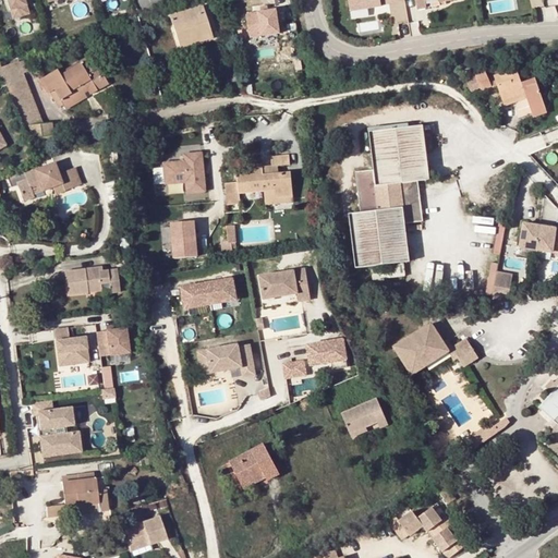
[(5,0),(13,20),(29,14),(24,0),(5,0)]
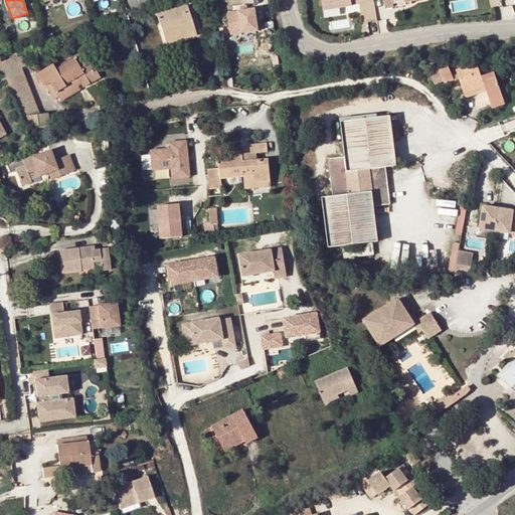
[(352,6),(351,0),(321,0),(323,11),(352,6)]
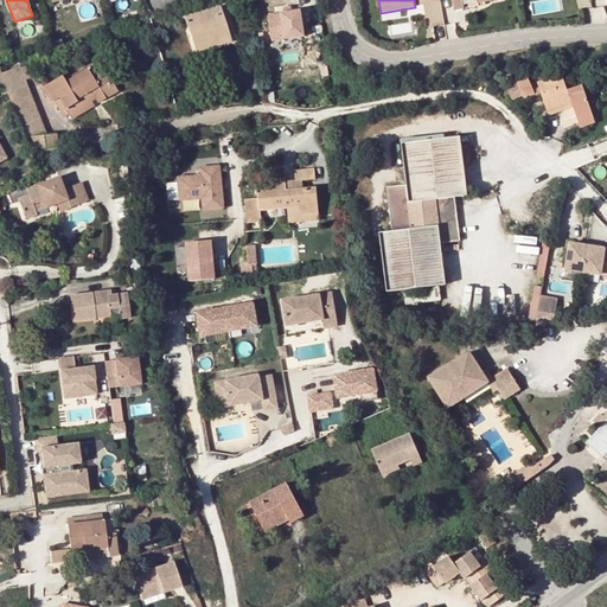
[(451,0),(454,11),(465,8),(464,1),(471,0),(483,0),(484,2),(494,0),(451,0)]
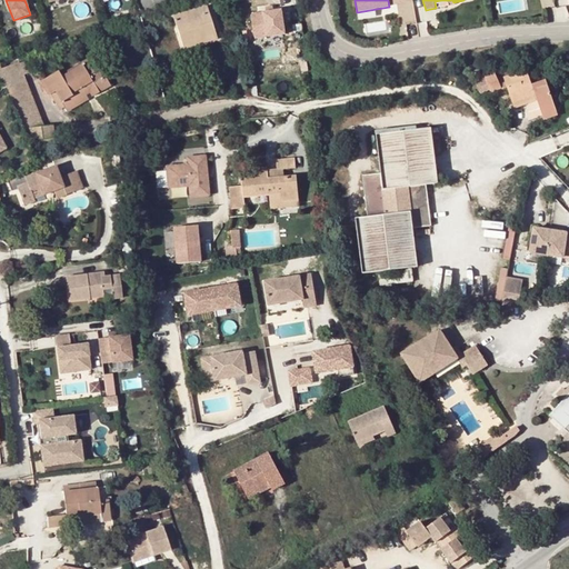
[(207,5),(172,16),(182,49),(218,38),(207,5)]
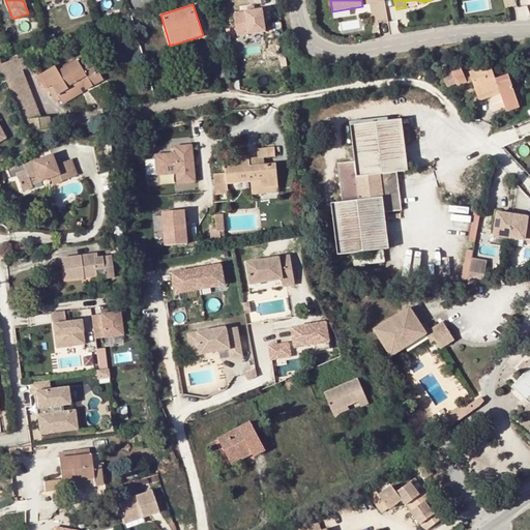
[(265,32),(236,36),(239,59),(268,55),(265,32)]
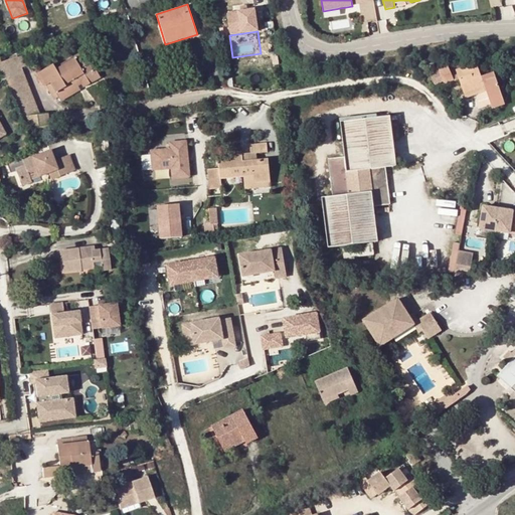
[(83,51),(78,54),(84,65),(90,62),(83,51)]
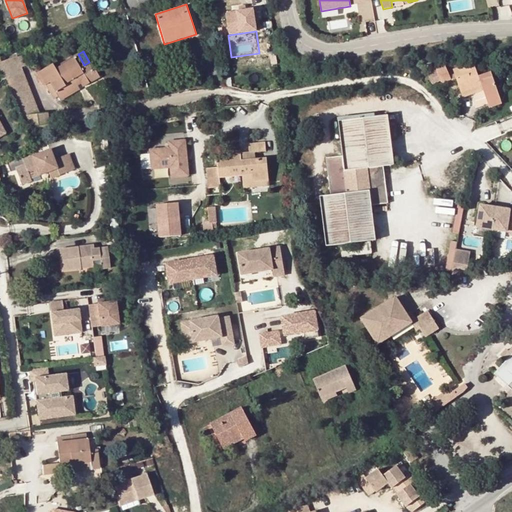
[(54,92),(73,81),(77,79),(80,84),(82,88),(99,78),(89,62),(84,65),(78,54),(53,68),(51,65),(38,73),(49,92),(52,90),(54,92)]
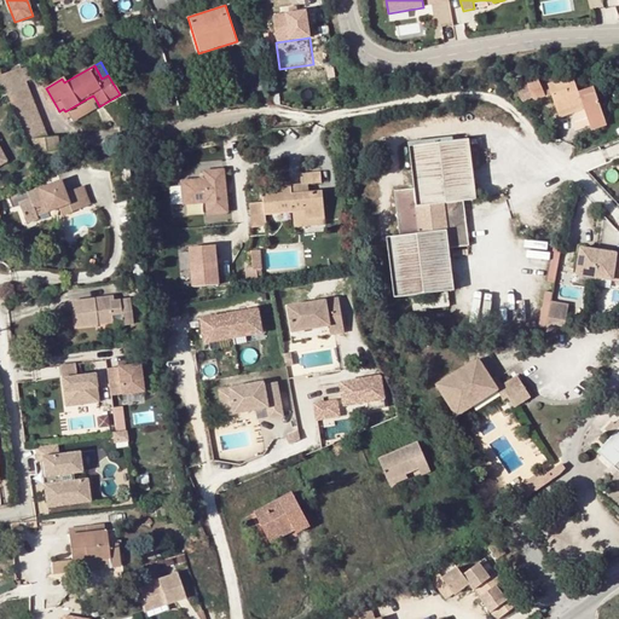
[(17,68),(0,74),(0,77),(9,96),(27,88),(24,82),(30,80),(25,68),(18,70),(17,68)]
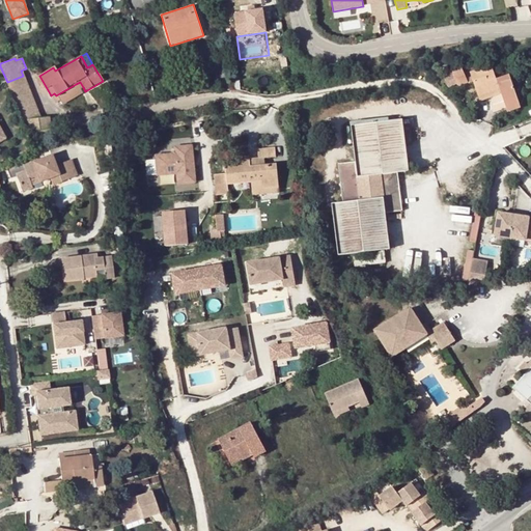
[(491,66),(470,73),(471,77),(466,79),(467,84),(473,82),(478,96),(480,102),(493,98),(501,94),(506,109),(520,104),(509,75),(496,79),(491,66)]
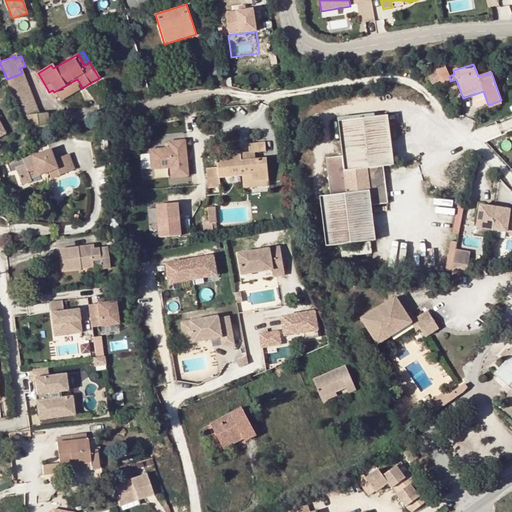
[(445,65),(435,69),(440,82),(441,85),(450,81),(449,76),(445,65)]
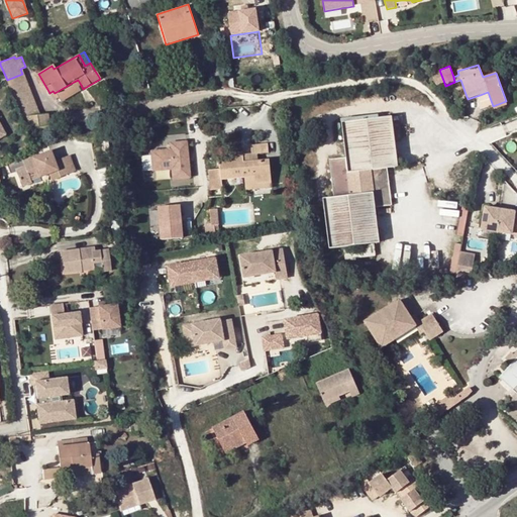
[(439,70),(431,73),(436,86),(444,83),(439,70)]
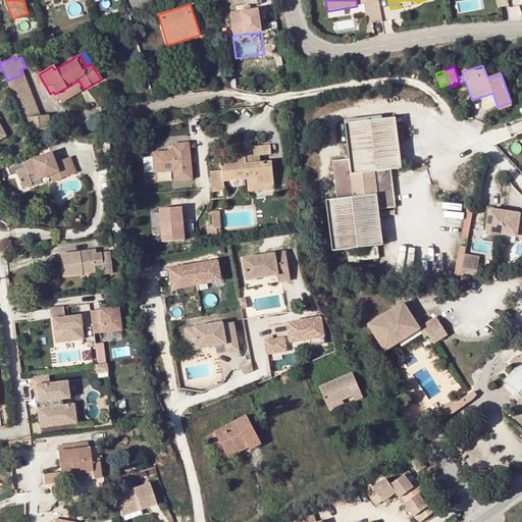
[(36,109),(22,74),(7,81),(19,110),(36,109)]
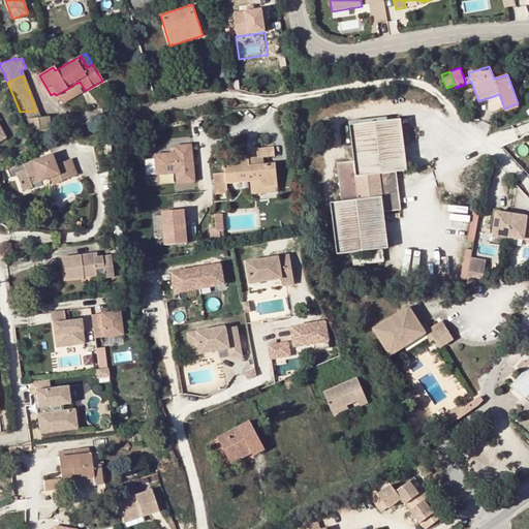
[(499,94),(491,97),(491,113),(504,109),(499,94)]
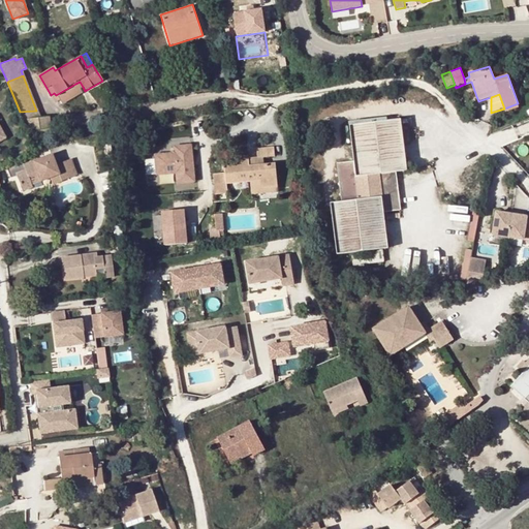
[(519,107),(518,103),(504,109),(505,113),(519,107)]
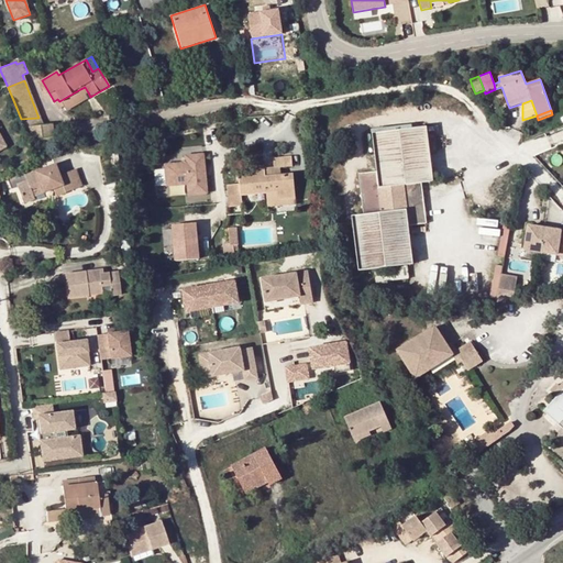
[(39,118),(21,119),(29,139),(53,136),(51,124),(40,125),(39,118)]
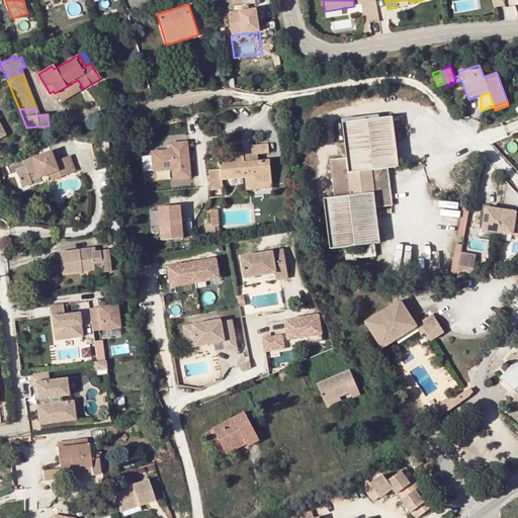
[(342,123),(346,159),(330,160),(335,198),(324,199),(331,250),(379,244),(375,207),(392,206),(387,168),(398,167),(392,117),(342,123)]
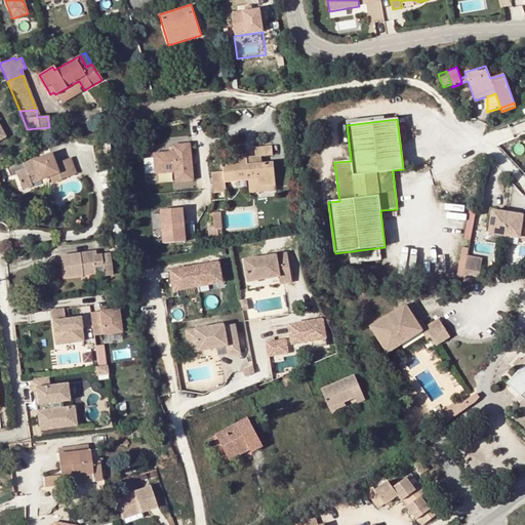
[(168,154),(152,155),(154,175),(173,172),(174,183),(191,182),(187,145),(170,147),(170,151),(168,154)]
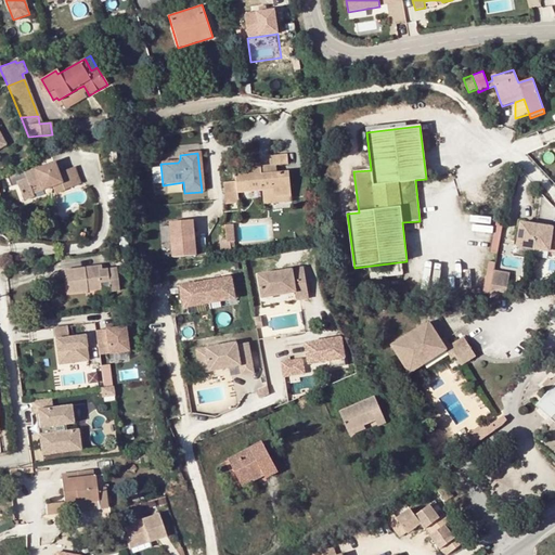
[(270,167),(288,165),(287,155),(269,156),(270,167)]
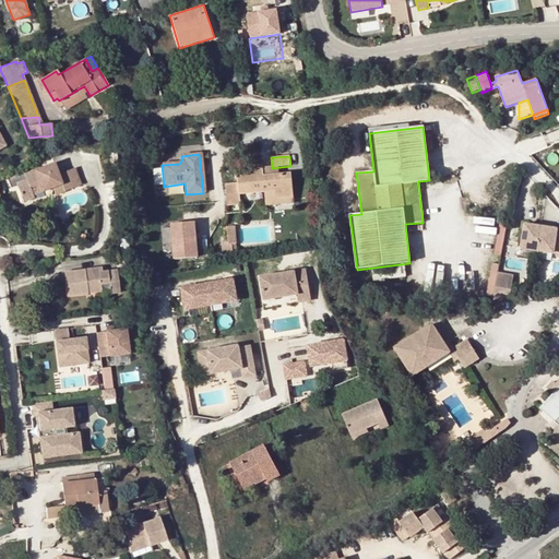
[(34,198),(33,194),(31,190),(51,183),(52,188),(54,190),(63,186),(64,190),(82,185),(74,167),(59,173),(55,163),(25,174),(27,178),(16,182),(23,201),(34,198)]
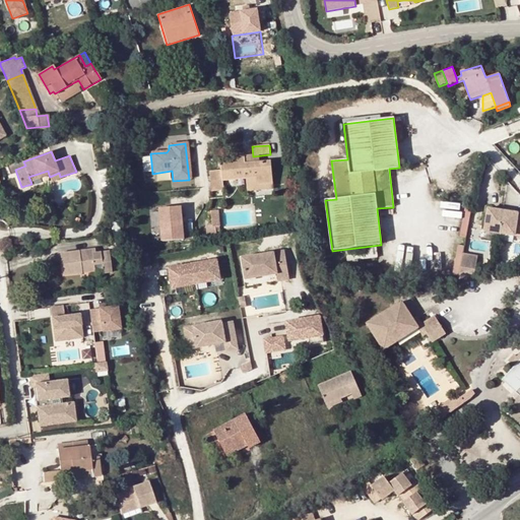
[(271,160),(270,154),(253,156),(245,156),(245,164),(271,160)]
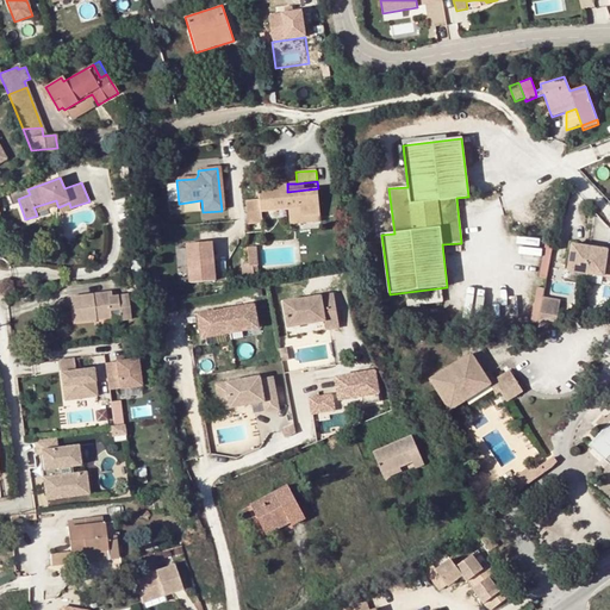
[(300,216),(321,213),(318,188),(287,192),(287,184),(259,187),(260,199),(247,200),(249,225),(262,223),(261,212),(288,210),(299,210),(300,216)]
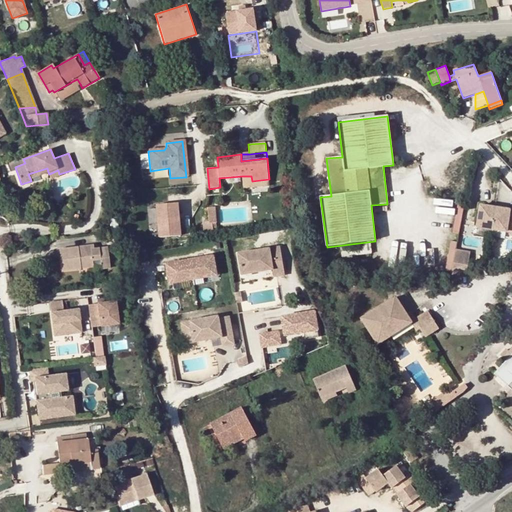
[(28,174),(30,178),(48,172),(47,168),(28,174)]
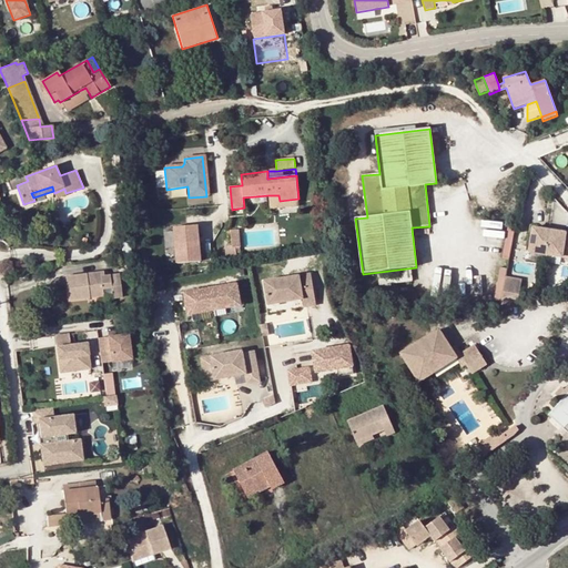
[(279,195),(269,195),(270,209),(300,206),(298,199),(280,201),(279,195)]
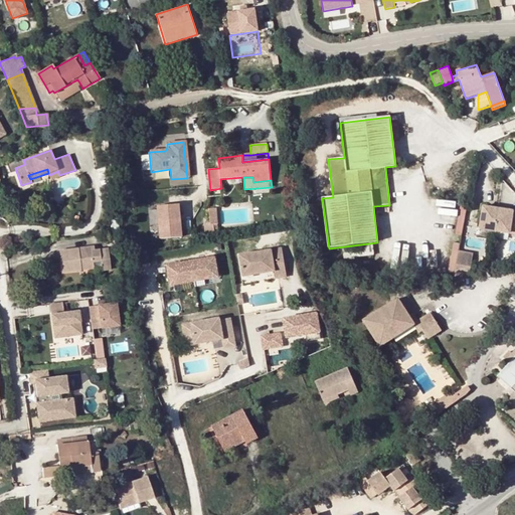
[(114,191),(103,192),(104,207),(115,205),(114,191)]
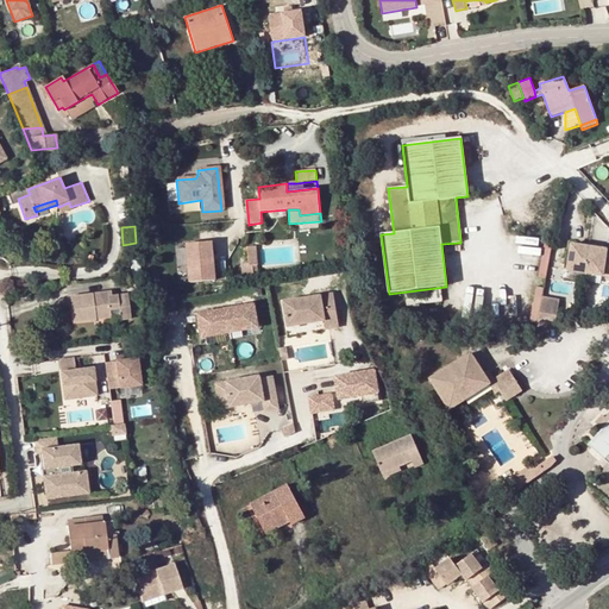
[(154,227),(142,228),(144,245),(156,244),(154,227)]
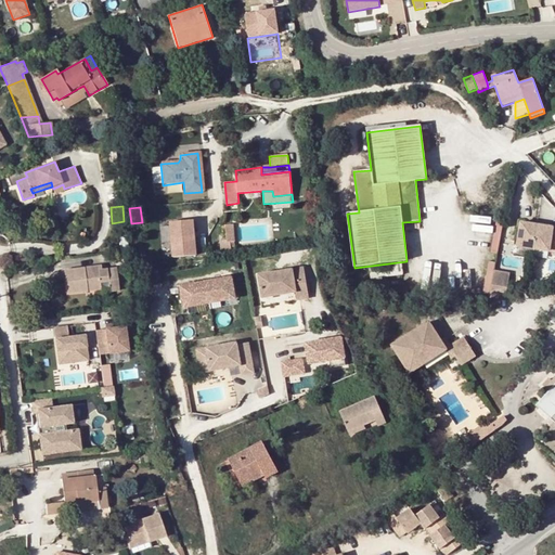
[(519,219),(514,243),(554,250),(554,231),(550,230),(551,226),(519,219)]
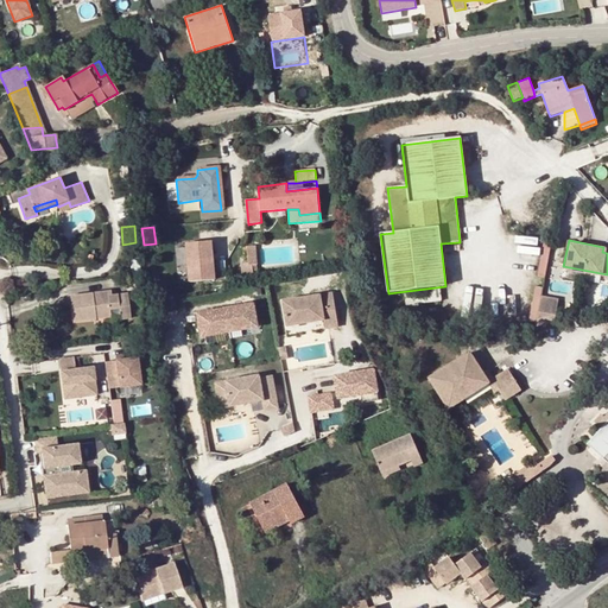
[(210,241),(185,244),(190,282),(214,279),(210,241)]
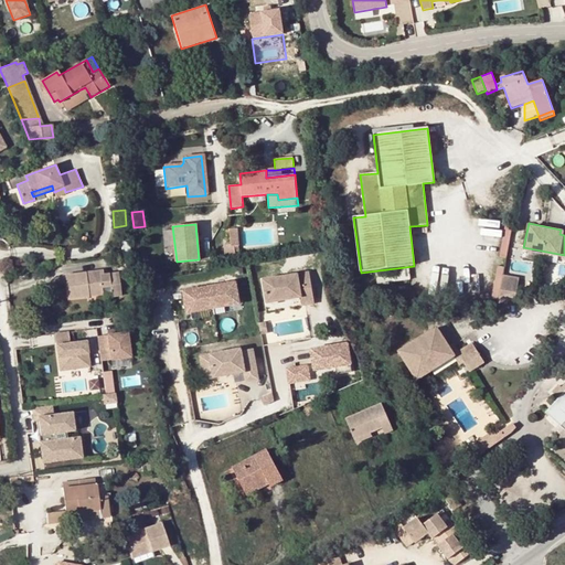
[(237,228),(230,228),(231,244),(231,246),(235,246),(240,246),(237,228)]
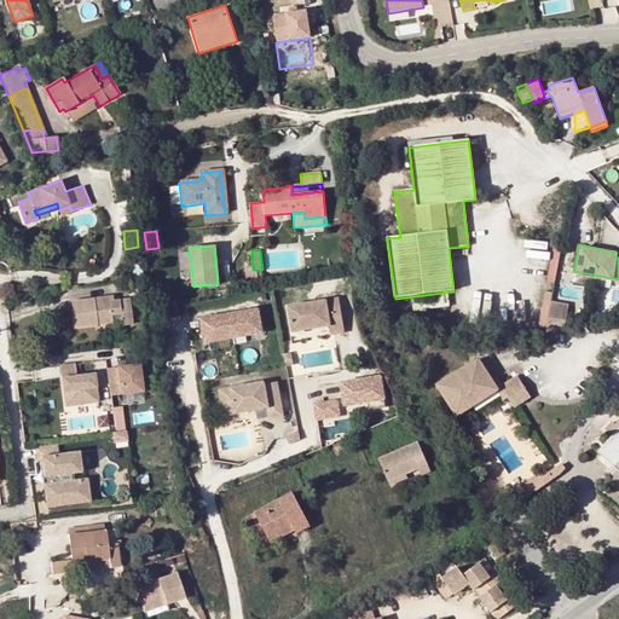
[(253,267),(246,267),(247,279),(258,279),(258,270),(253,270),(253,267)]
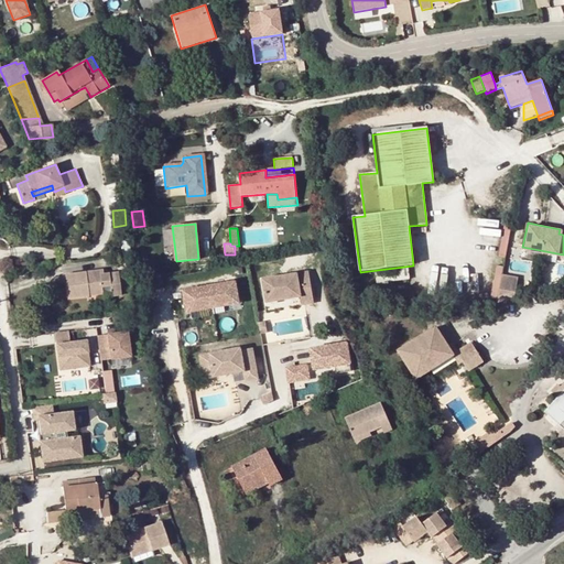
[(119,272),(105,273),(100,274),(100,270),(66,274),(69,299),(104,294),(102,286),(110,286),(112,296),(122,295),(119,272)]
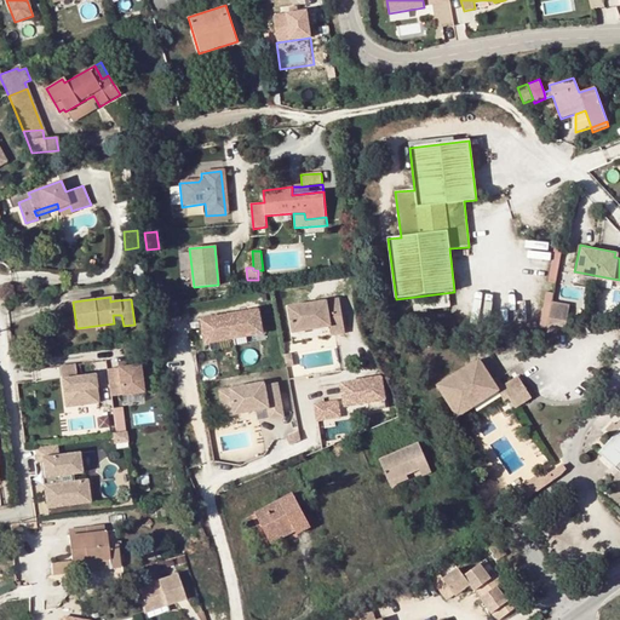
[(339,299),(288,308),(292,333),(329,326),(332,334),(345,332),(339,299)]
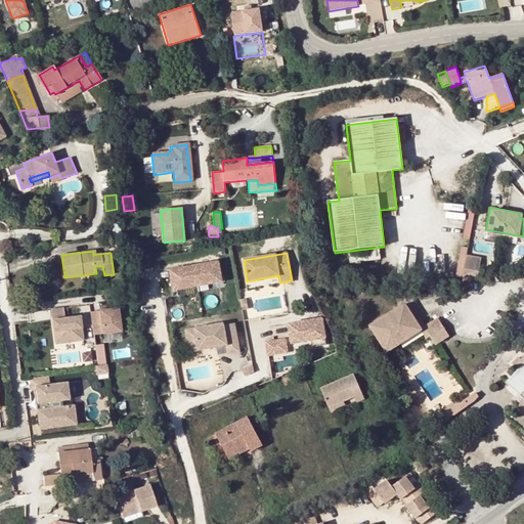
[(481,257),(467,255),(463,281),(478,276),(481,257)]
